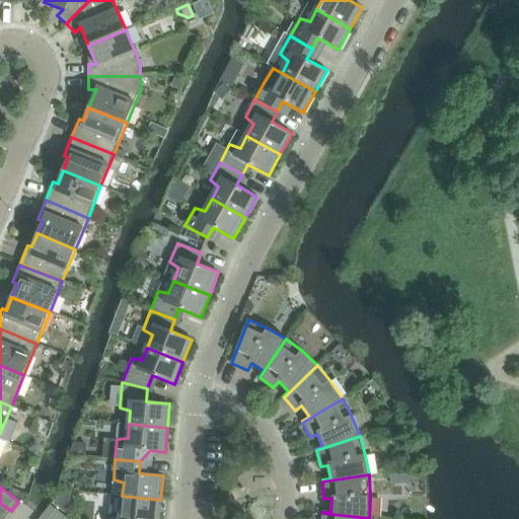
[(158,518),(160,500),(122,496),(121,510),(110,511),(108,518),(158,518)]
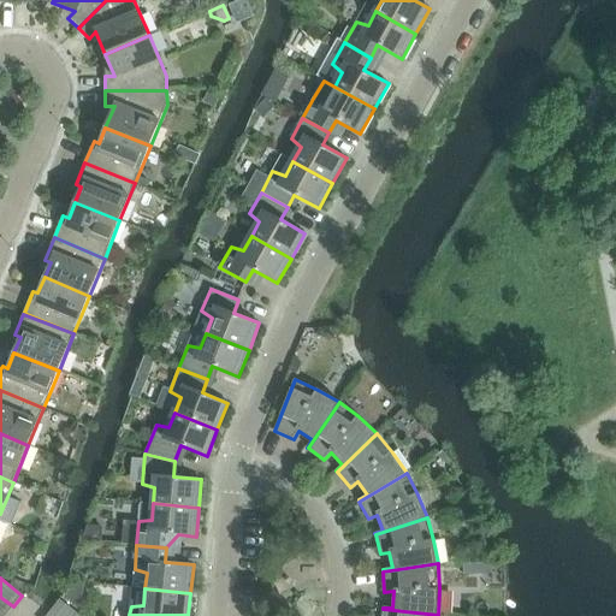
[(5,615),(13,606),(0,597),(0,615),(1,615),(5,615)]
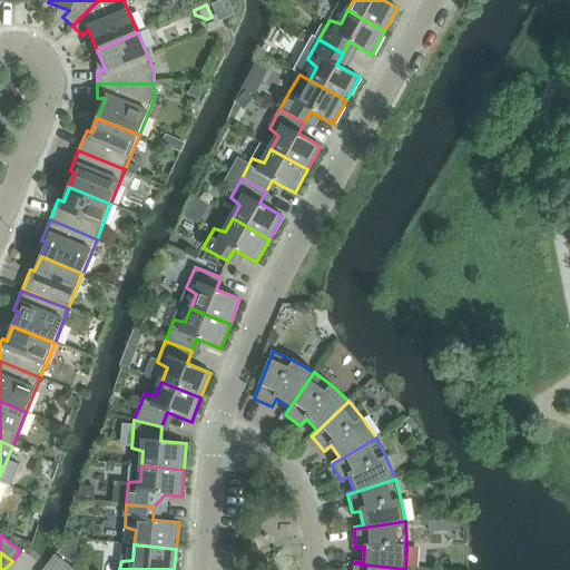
[(60,569),(66,563),(55,554),(42,569),(60,569)]
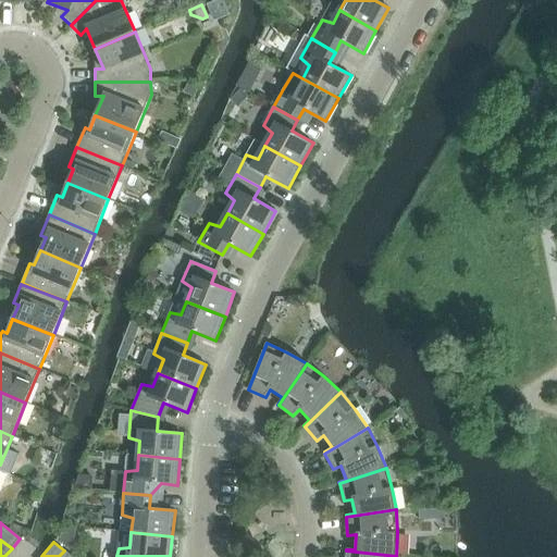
All buildings are outlined.
